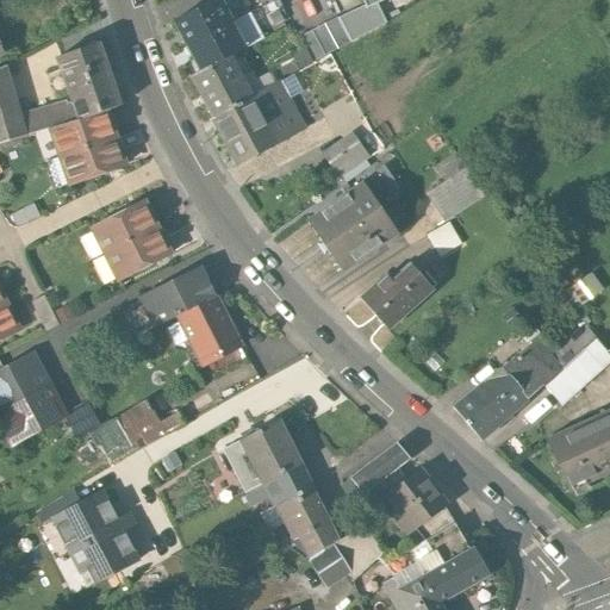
[(204,0),(173,17),(187,45),(231,20),(219,0),(204,0)]
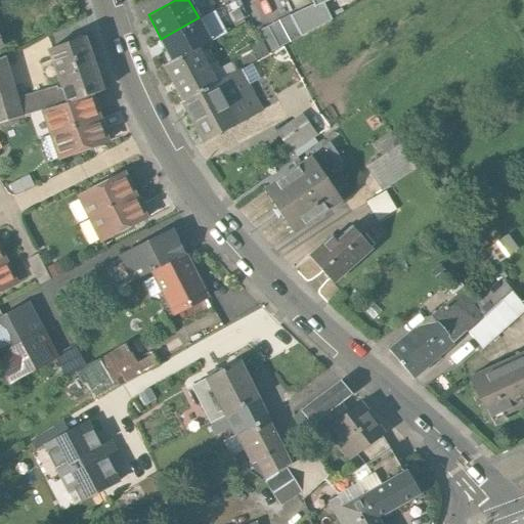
[(314,8),(313,5),(258,33),(269,54),(332,19),(323,4),(314,8)]
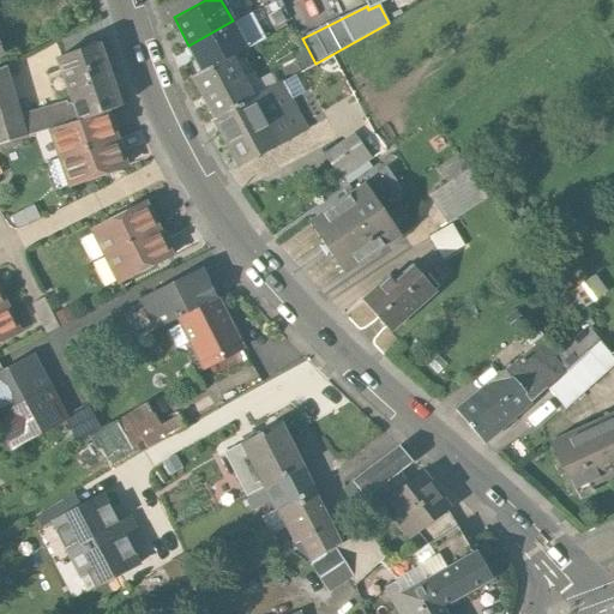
[(247,47),(233,20),(188,46),(203,73),(228,59),(247,47)]
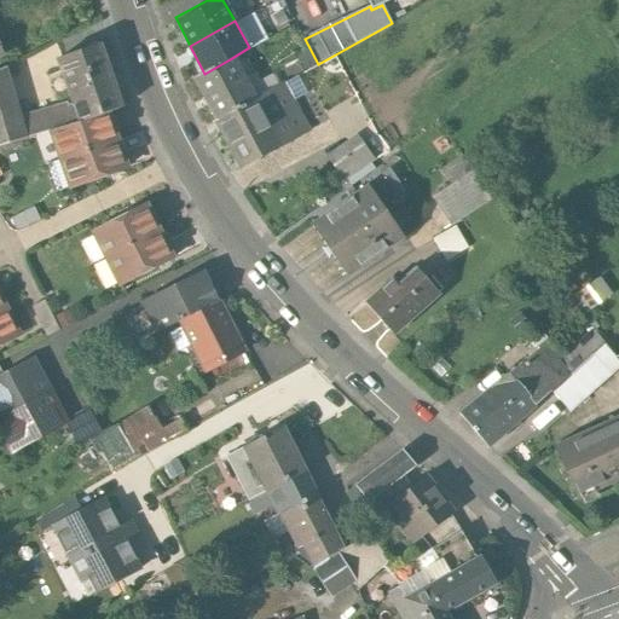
[(61,59),(70,90),(111,76),(102,45),(61,59)]
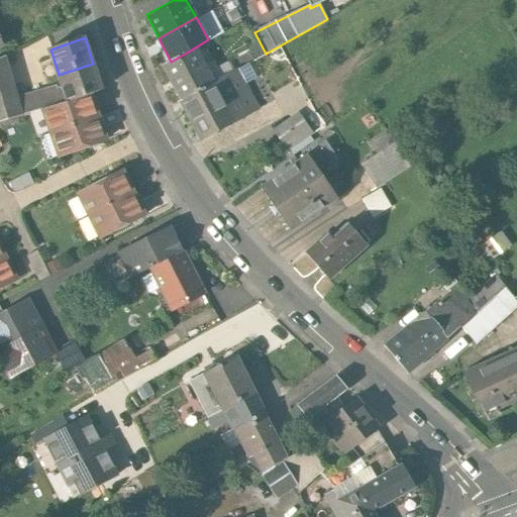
[(163,66),(182,99),(211,83),(192,49),(171,62),(163,66)]
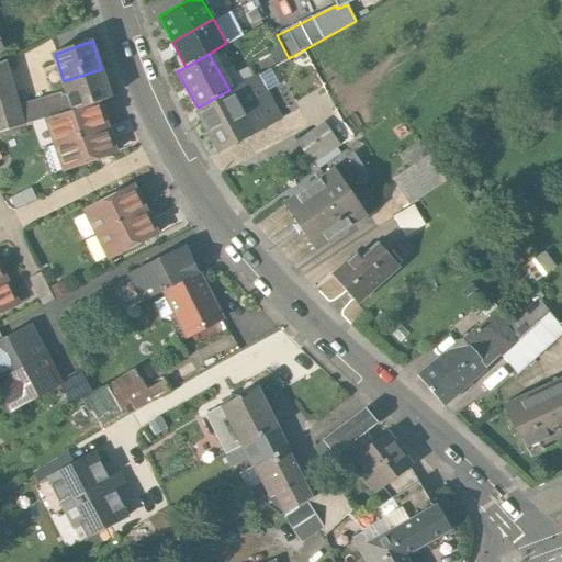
[(0,131),(25,124),(19,103),(6,59),(0,62),(0,131)]
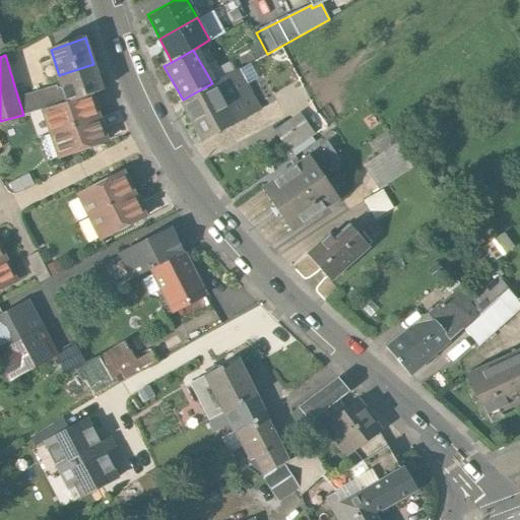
[(103,89),(93,64),(59,75),(62,84),(67,101),(92,92),(103,89)]
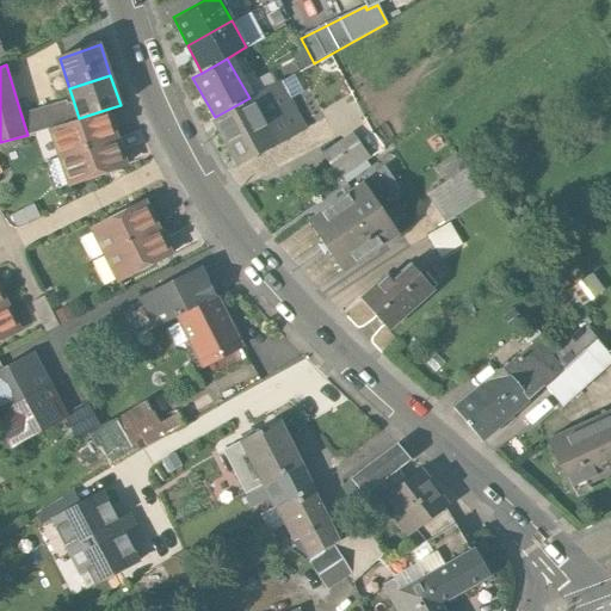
[(278,82),(250,98),(215,117),(239,162),(302,127),(278,82)]
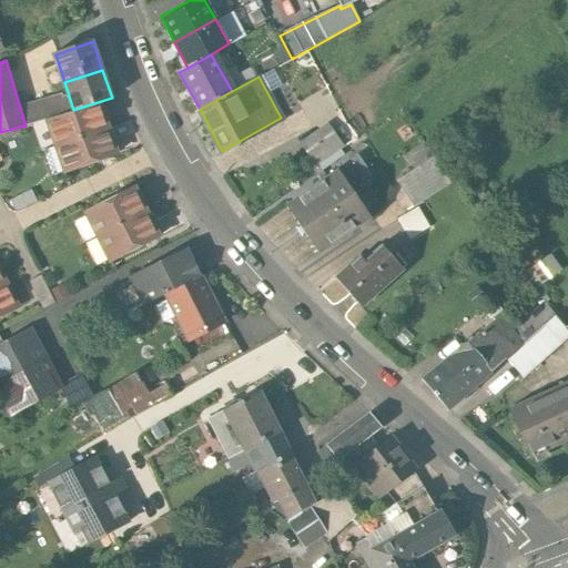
[(46,119),(73,110),(68,92),(19,104),(26,125),(46,119)]
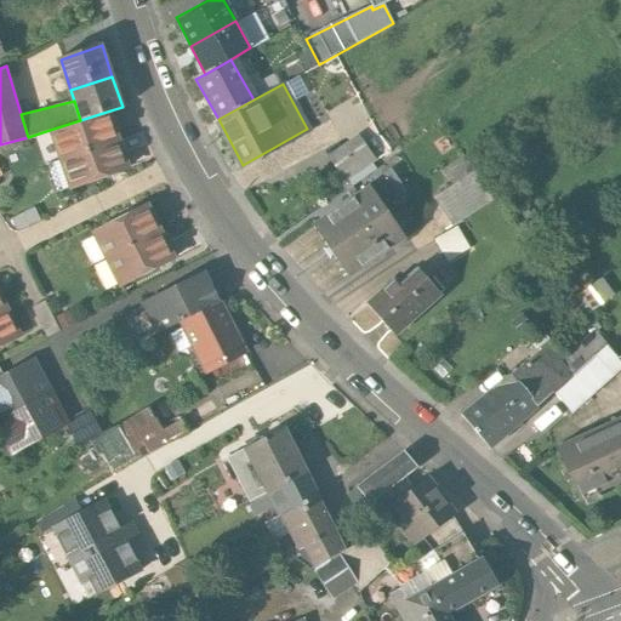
[(50,130),(60,159),(119,140),(110,110),(80,120),(50,130)]
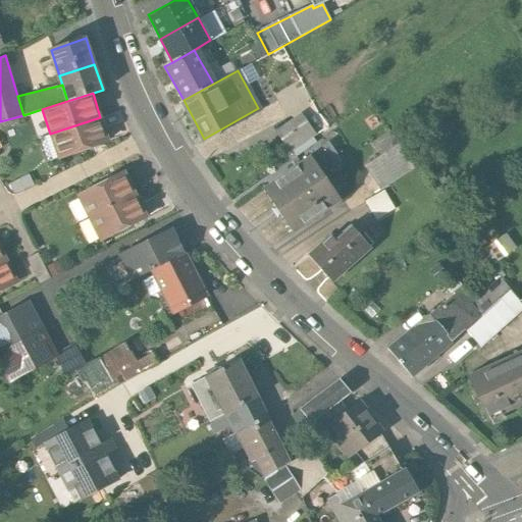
[(329,127),(314,108),(278,136),(293,155),(329,127)]
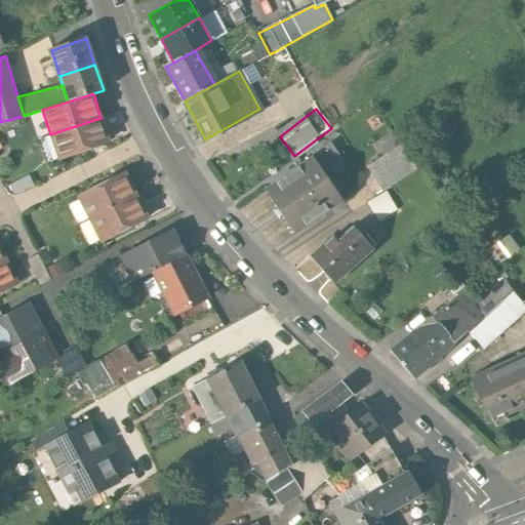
[(109,144),(101,118),(50,134),(58,160),(109,144)]
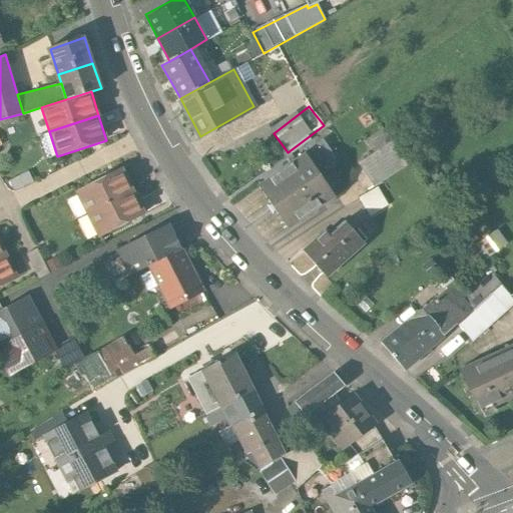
[(370,145),(377,155),(393,145),(386,134),(370,145)]
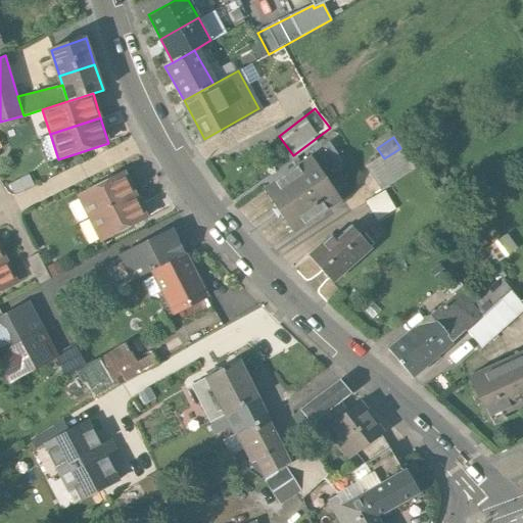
[(417,172),(400,148),(384,158),(367,171),(383,194),(385,193),(417,172)]
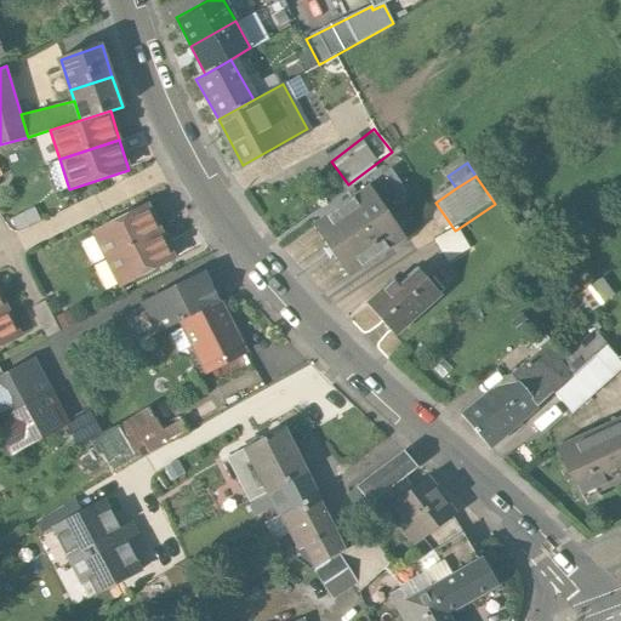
[(369,189),(314,227),(351,278),(405,240),(369,189)]
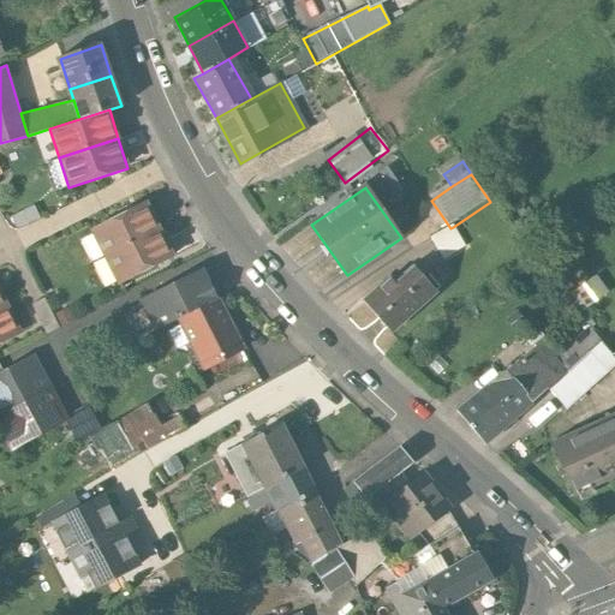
[(99,227),(112,254),(160,228),(147,203),(99,227)]
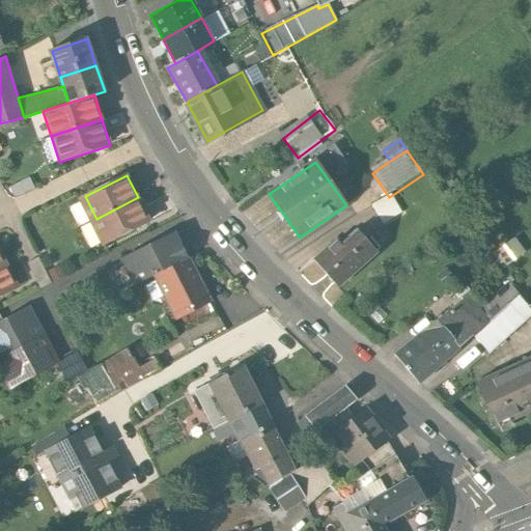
[(33,193),(28,184),(21,187),(26,197),(33,193)]
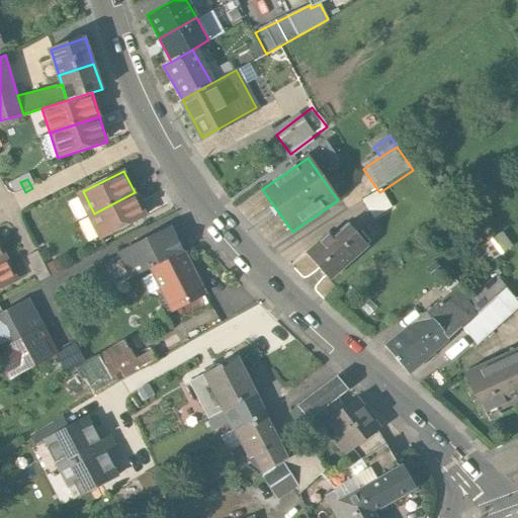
[(392,208),(381,191),(379,192),(364,200),(374,218),(392,208)]
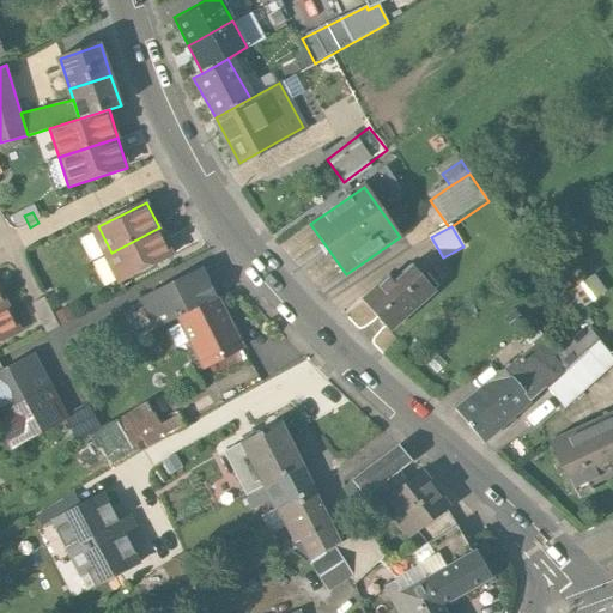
[(173,254),(159,228),(111,253),(125,279),(173,254)]
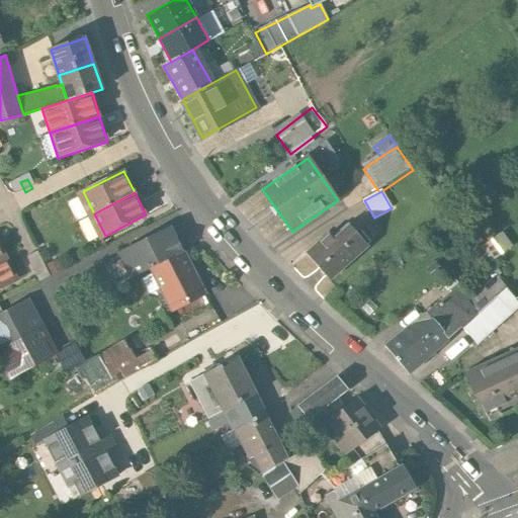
[(132,278),(152,268),(184,252),(172,228),(119,253),(132,278)]
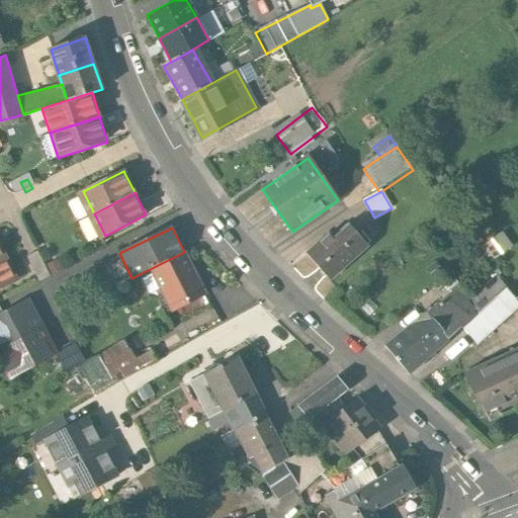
[(332,239),(311,258),(333,283),(370,249),(354,232),(338,246),(332,239)]
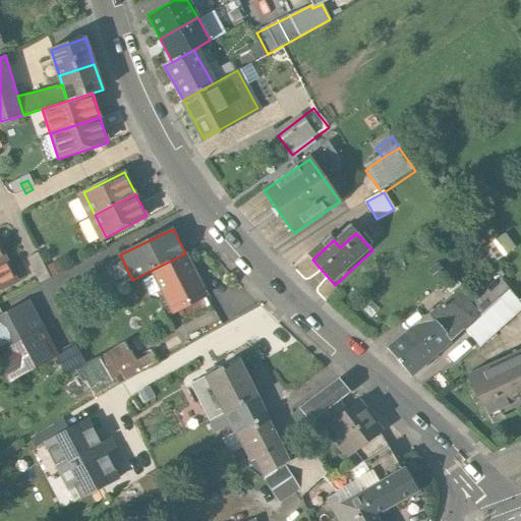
[(207,297),(185,253),(153,270),(175,313),(207,297)]
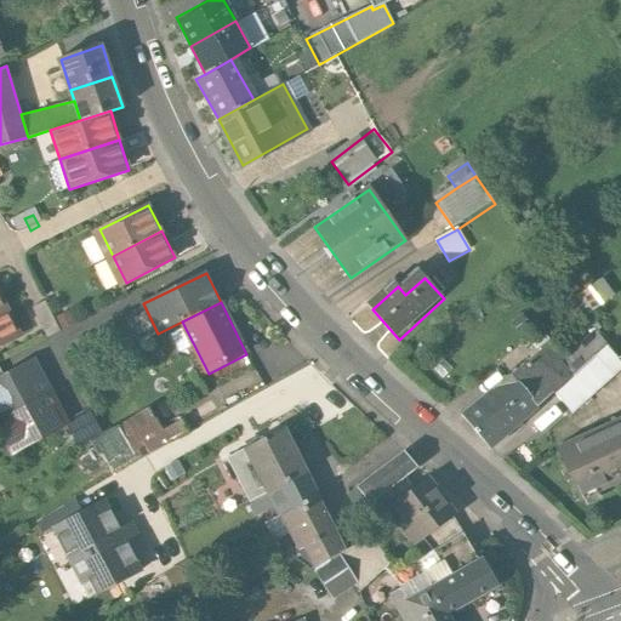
[(74,322),(68,309),(56,315),(62,328),(74,322)]
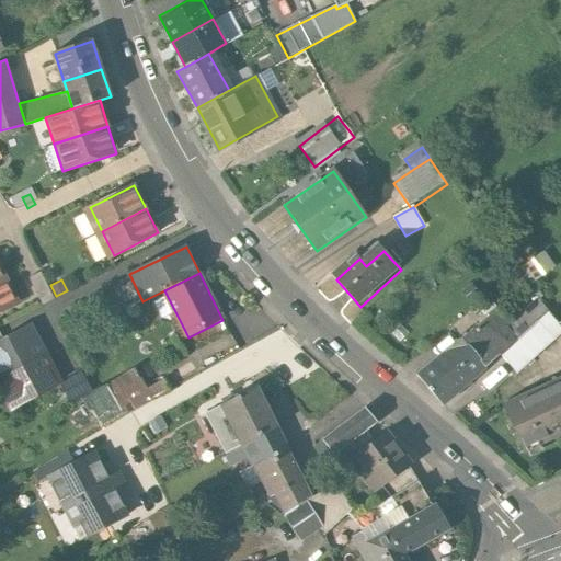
[(0,313),(19,305),(7,281),(0,283),(0,313)]
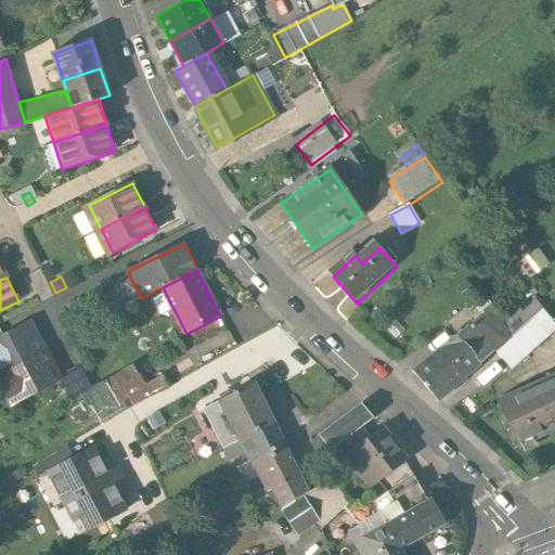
[(444,346),(469,374),(533,318),(544,309),(532,295),(504,320),(494,308),(488,308),(444,346)]
